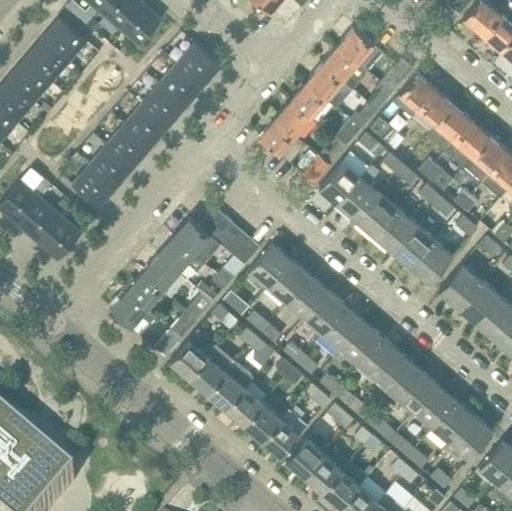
[(86,0),(100,11),(108,1),(108,0),(86,0)]
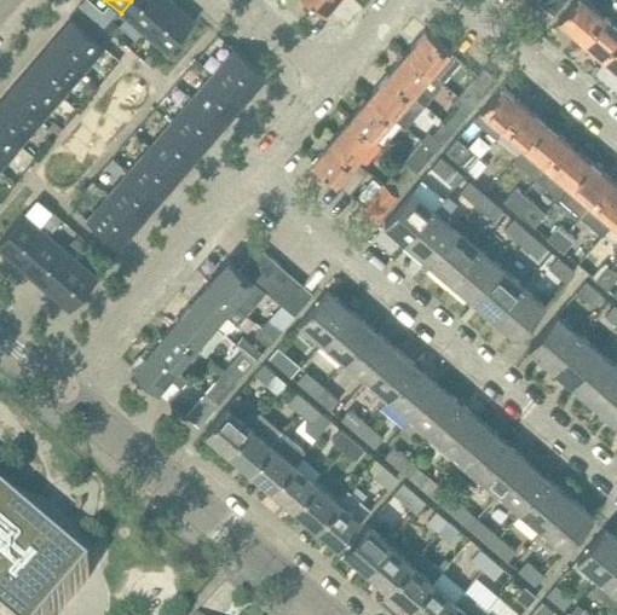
[(131,0),(131,1),(121,13),(145,34),(172,4),(167,0),(131,0)]
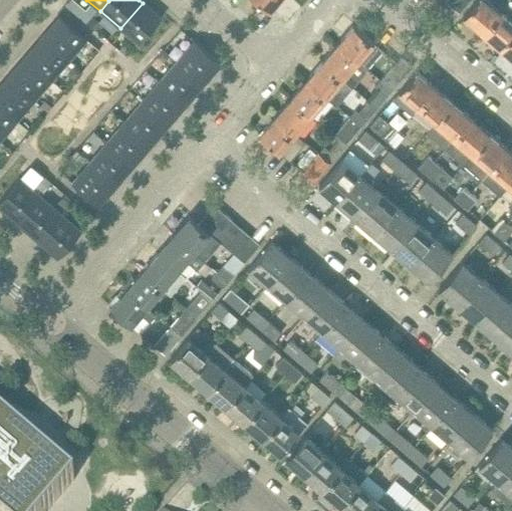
[(256,0),(272,13),(283,0),(256,0)]
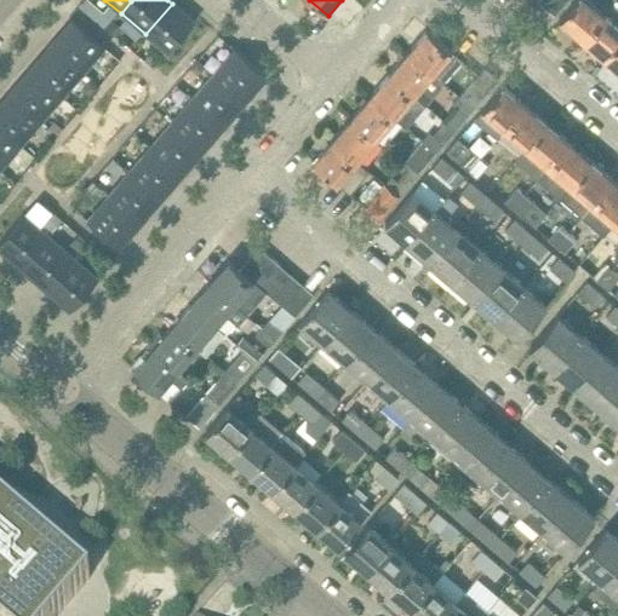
[(543,0),(539,4),(556,18),(572,0),(543,0)]
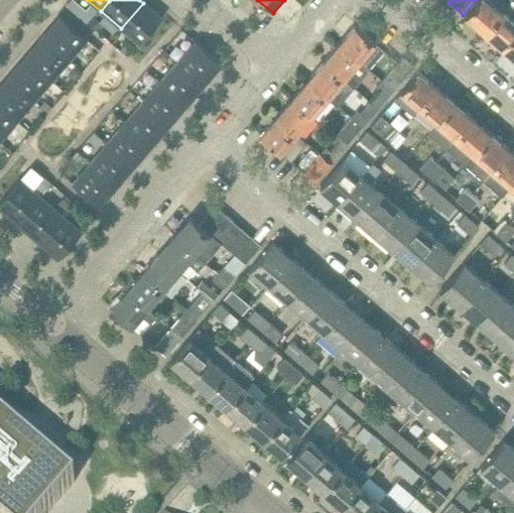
[(504,14),(486,0),(483,0),(468,19),(486,35),(504,14)]
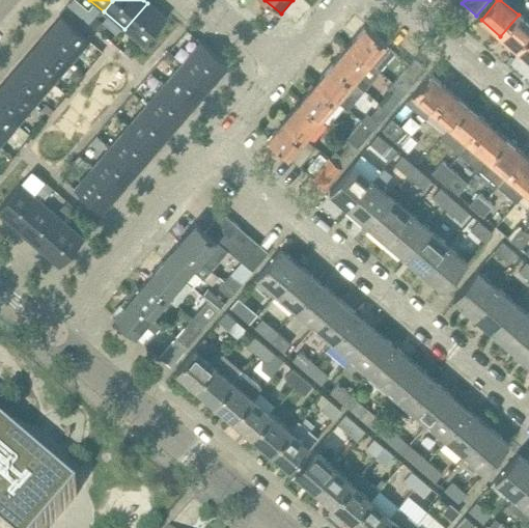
[(145,48),(168,21),(147,3),(124,29),(145,48)]
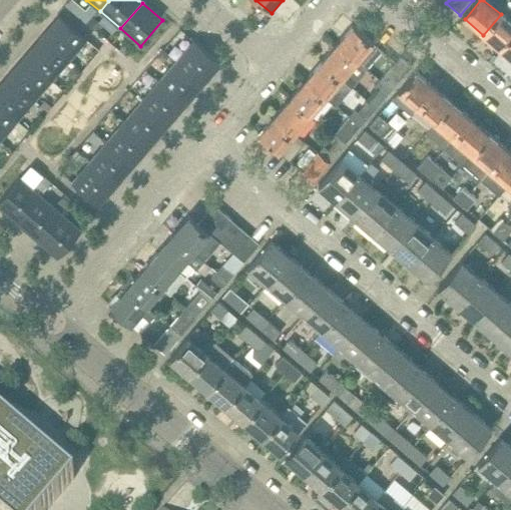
[(510,23),(501,14),(483,35),(501,50),(510,39),(510,23)]
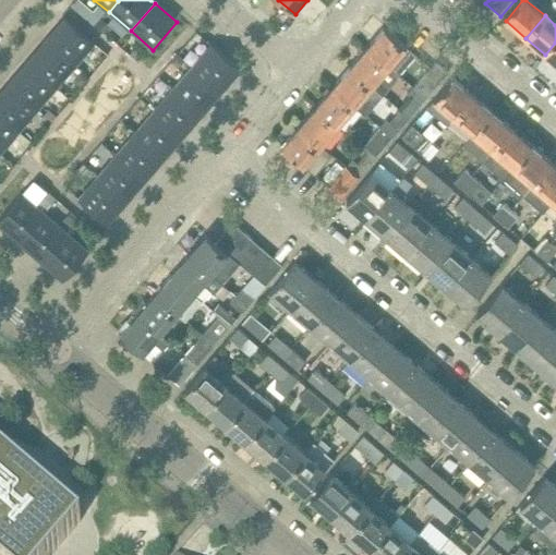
[(101,20),(96,27),(108,37),(115,31),(101,20)]
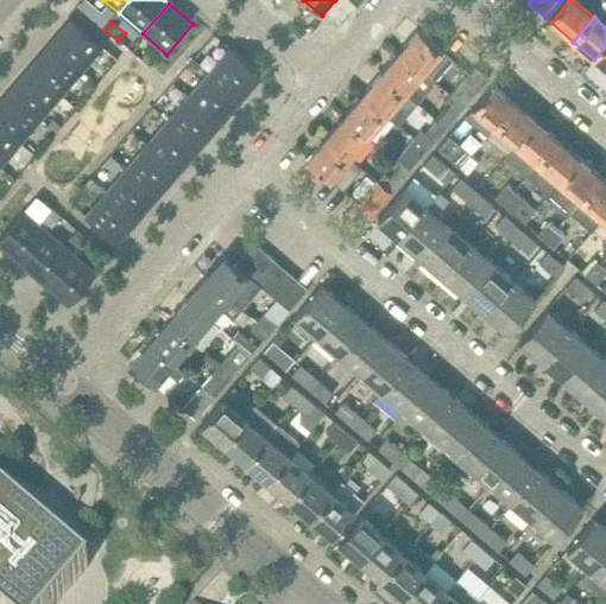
[(52,48),(83,74),(103,49),(74,23),(52,48)]
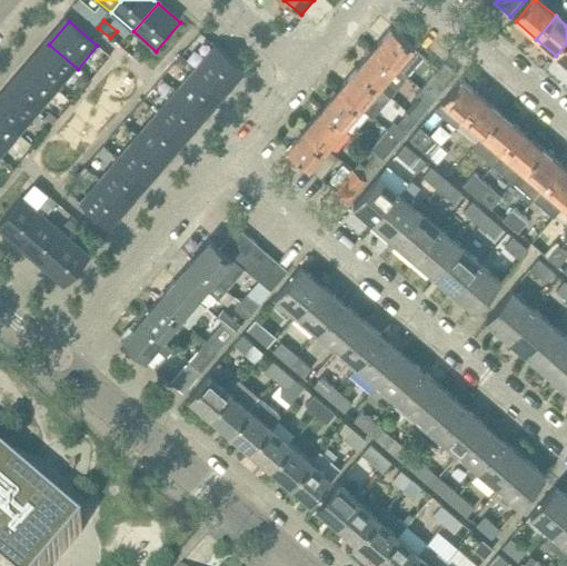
[(394,30),(376,51),(408,79),(426,58),(394,30)]
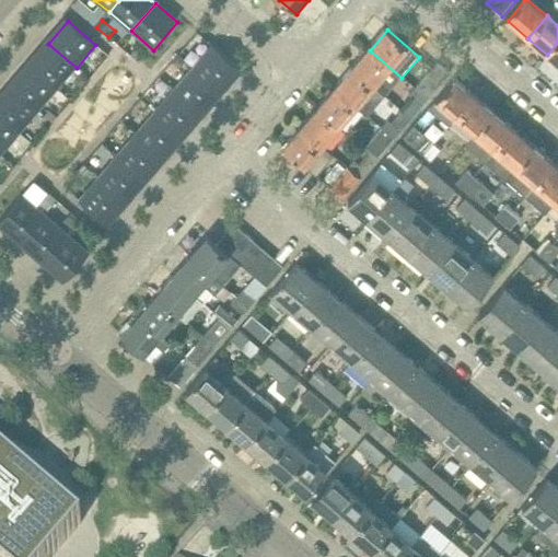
[(557,43),(547,55),(557,64),(557,43)]
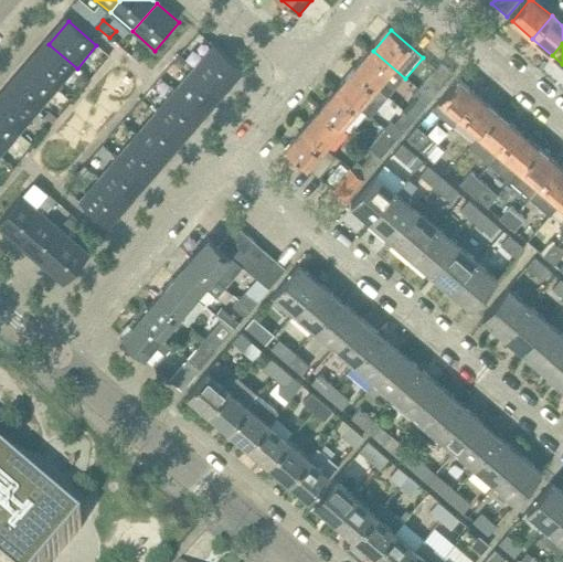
[(30,66),(59,91),(77,69),(49,44),(30,66)]
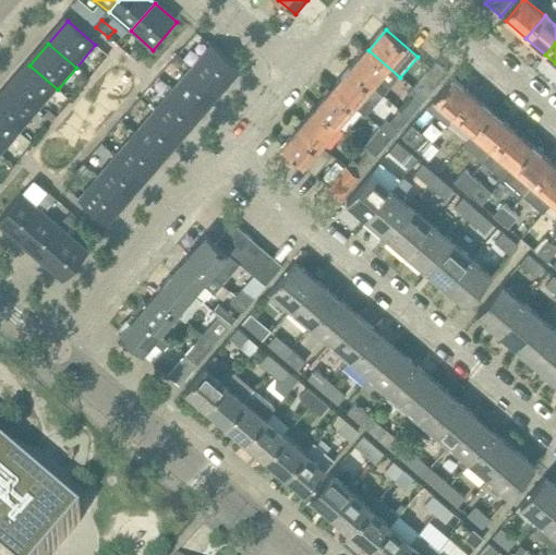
[(214,47),(194,70),(222,94),(242,71),(214,47)]
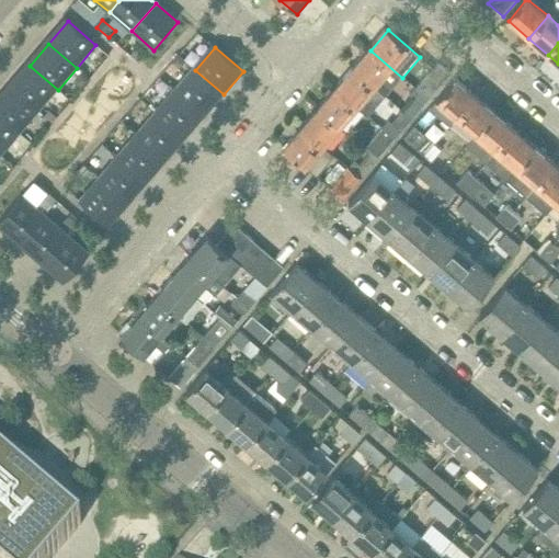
[(386,98),(402,78),(371,50),(353,70),(386,98)]
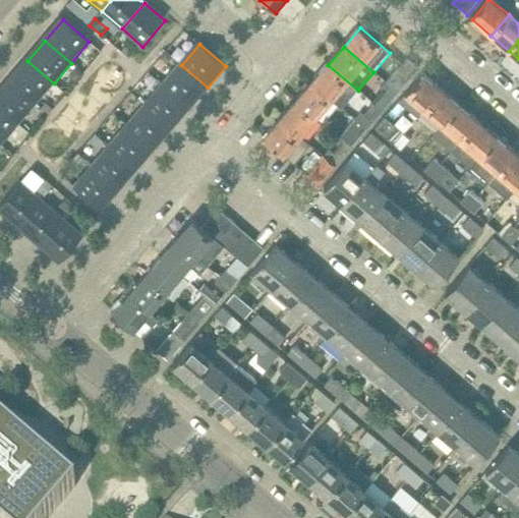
[(170,68),(176,61),(167,53),(161,60),(170,68)]
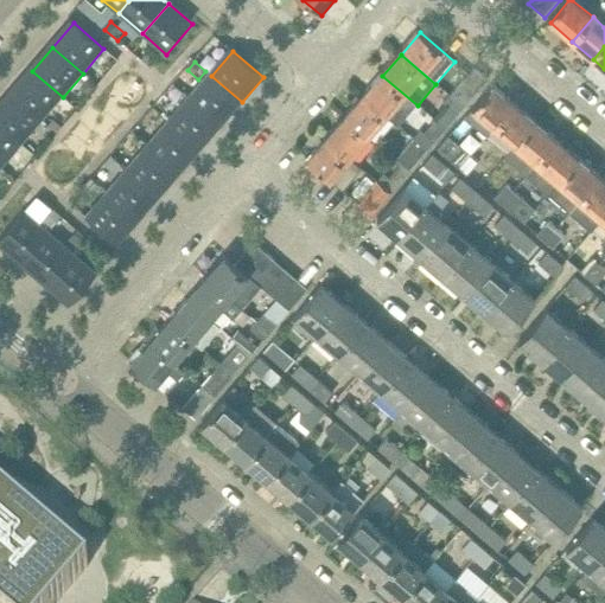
[(12,95),(42,121),(63,97),(32,71),(12,95)]
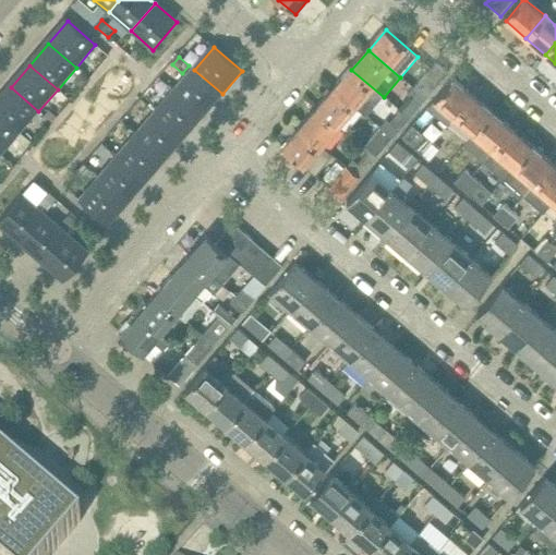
[(437,65),(415,91),(428,101),(449,76),(437,65)]
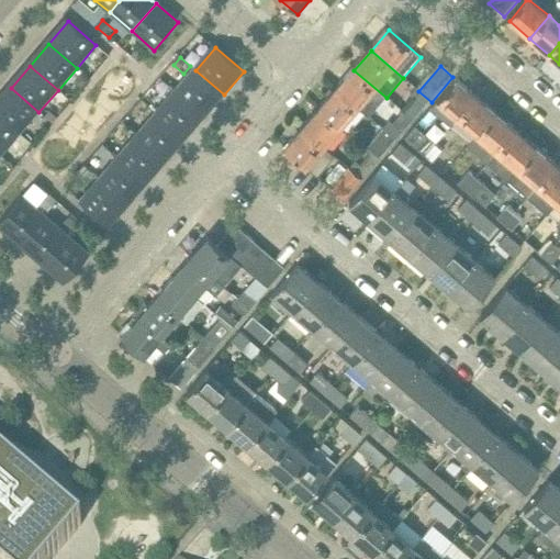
[(196,70),(177,92),(205,116),(224,94),(196,70)]
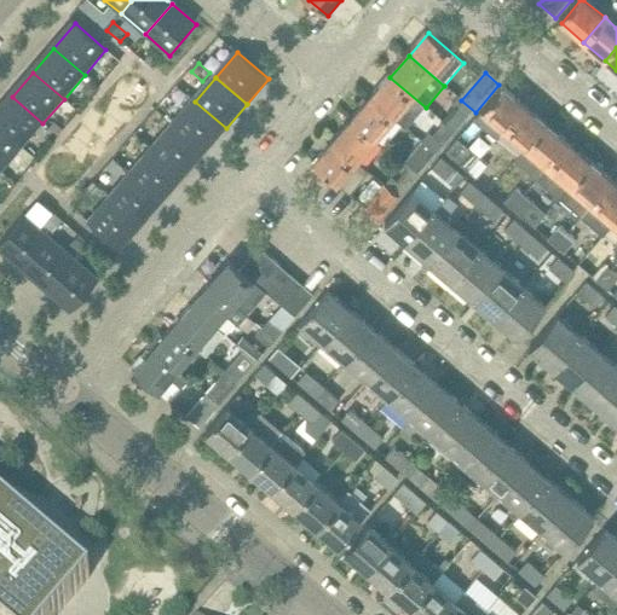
[(390,77),(372,99),(397,121),(409,132),(420,119),(427,109),(426,108),(390,77)]
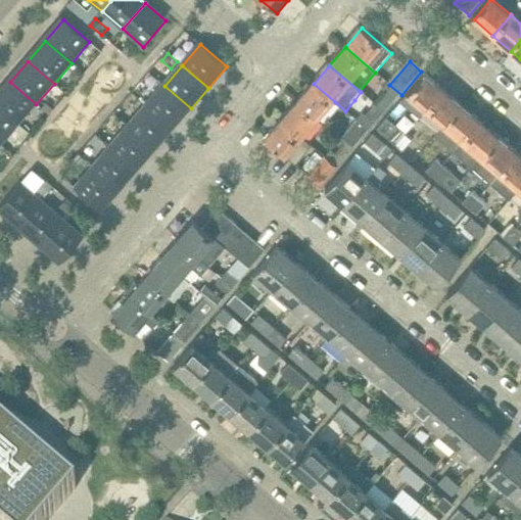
[(86,76),(78,68),(70,78),(79,84),(86,76)]
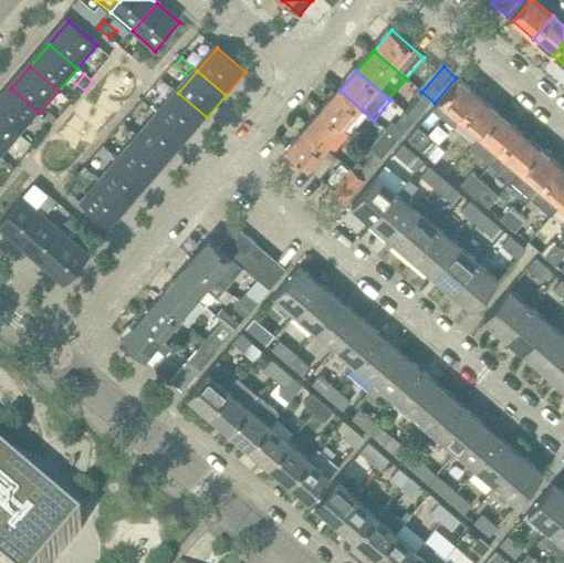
[(481,98),(461,81),(441,104),(462,122),(481,98)]
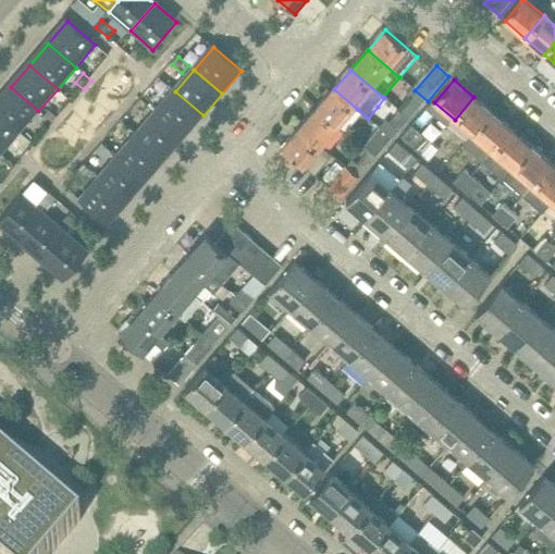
[(0,99),(0,115),(20,133),(38,111),(11,87),(0,99)]
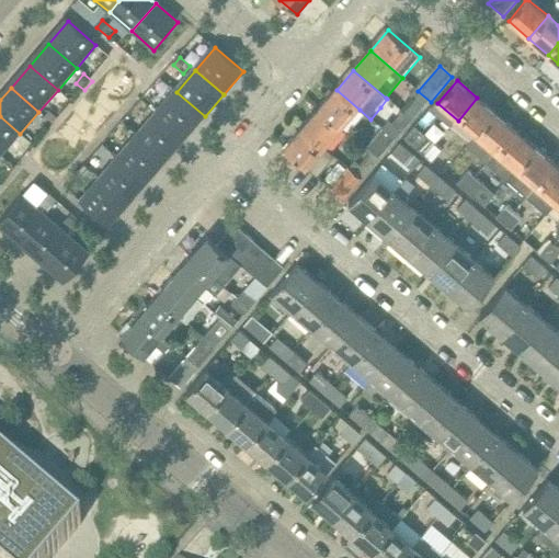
[(337,90),(319,110),(342,129),(360,110),(337,90)]
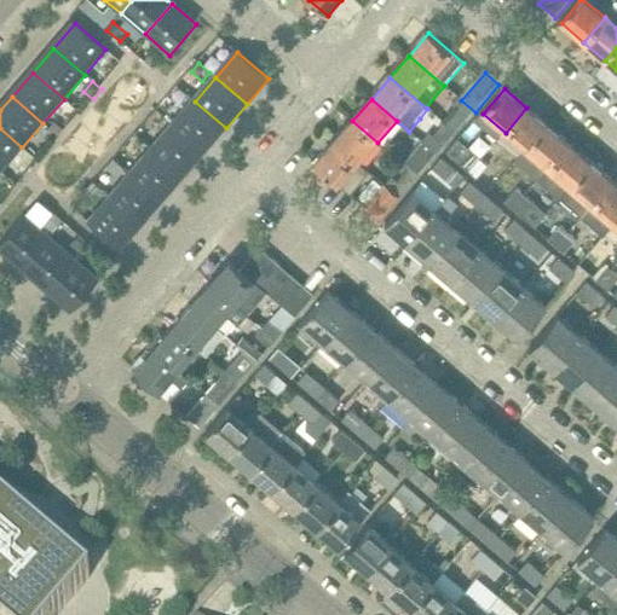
[(461,100),(455,109),(457,111),(468,120),(476,112),(461,100)]
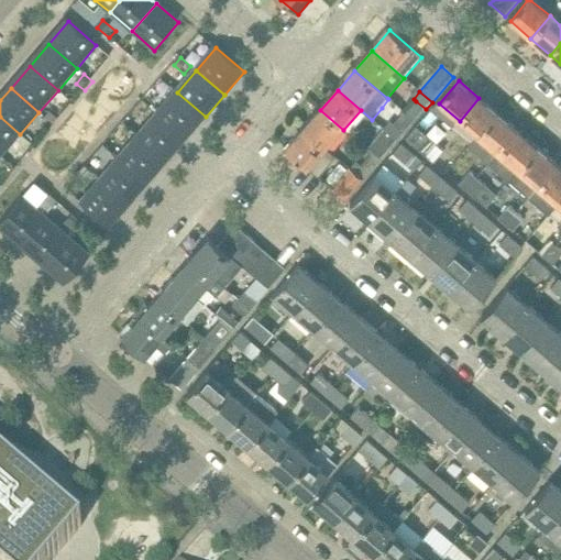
[(177,92),(158,114),(186,139),(206,117),(177,92)]
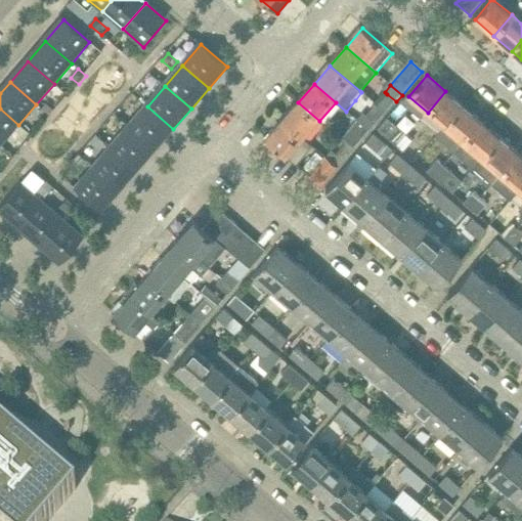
[(464,107),(445,91),(428,113),(446,128),(464,107)]
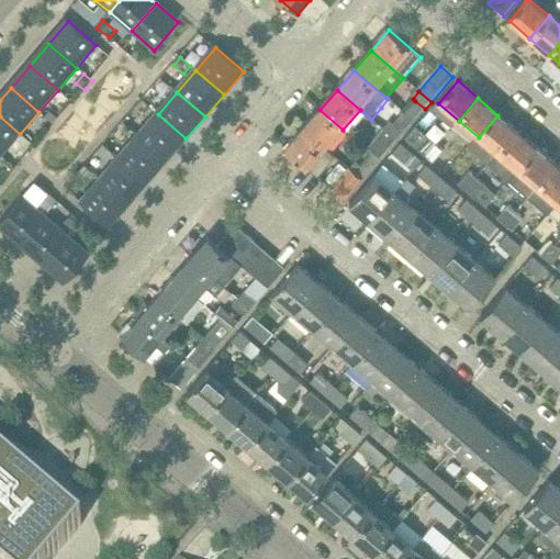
[(326,149),(343,130),(320,110),(303,130),(326,149)]
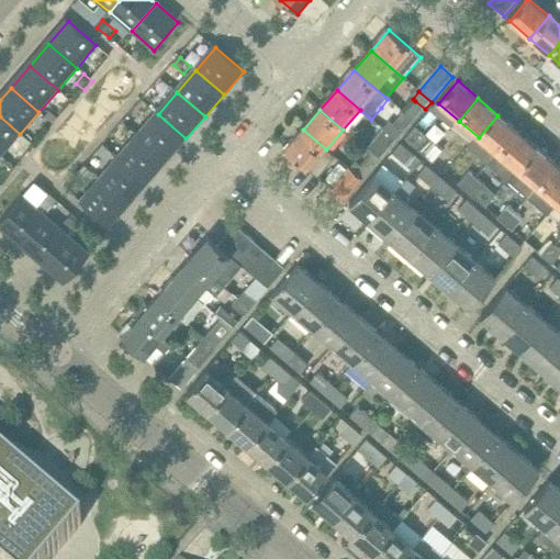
[(158,114),(138,136),(167,160),(186,138),(158,114)]
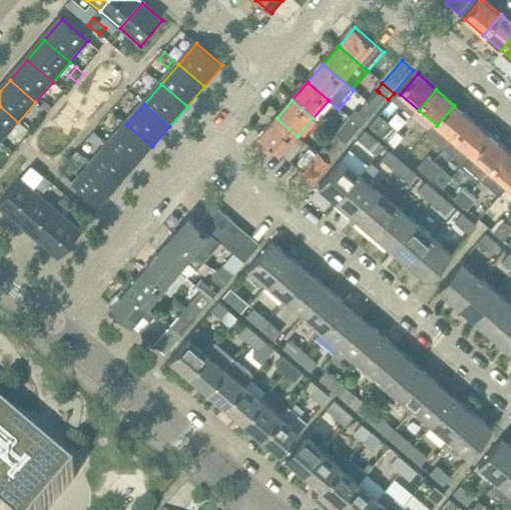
[(428,135),(446,151),(472,120),(454,105),(437,125),(428,135)]
